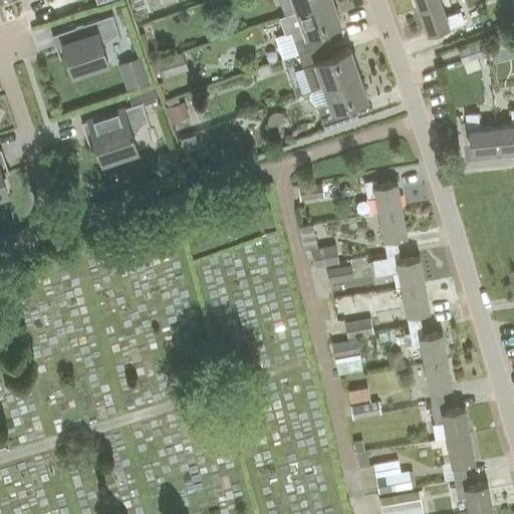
[(341,23),(333,0),(327,0),(297,11),(297,10),(280,16),(285,33),(275,36),(283,58),(298,53),(324,43),(319,31),(341,23)]
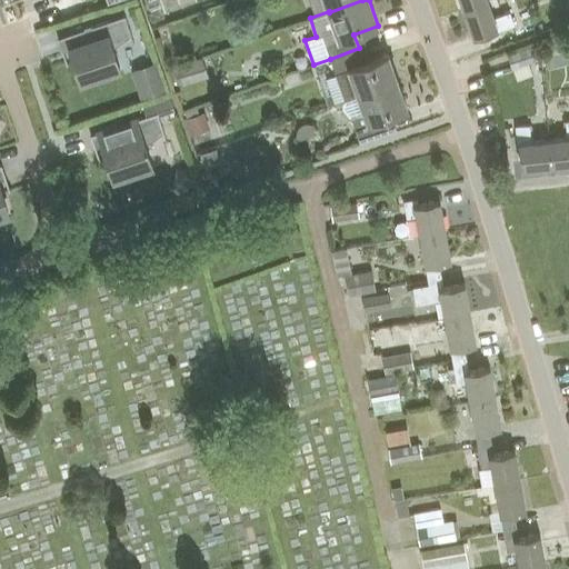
[(325,0),(329,11),(329,12),(362,0),(325,0)]
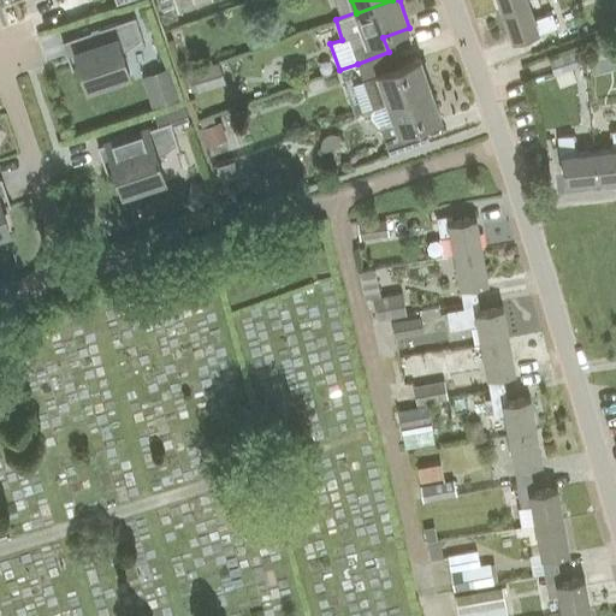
[(525,0),(523,0),(499,9),(510,39),(535,30),(537,33),(554,27),(549,12),(532,18),(525,0)]
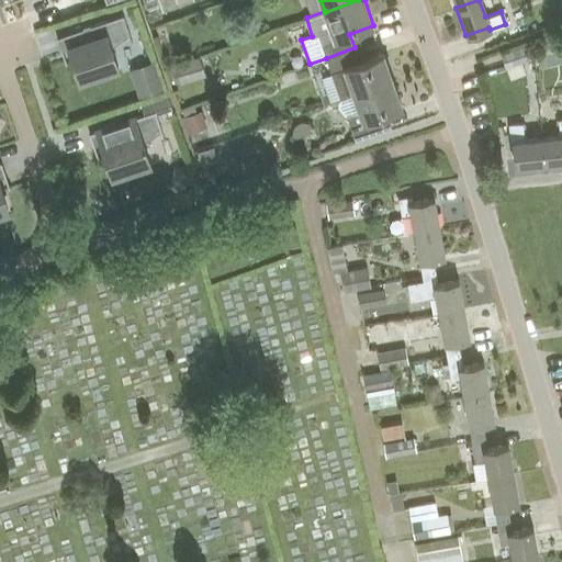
[(68,48),(78,80),(115,67),(115,66),(114,66),(108,48),(127,33),(121,15),(55,37),(59,51),(68,48)]
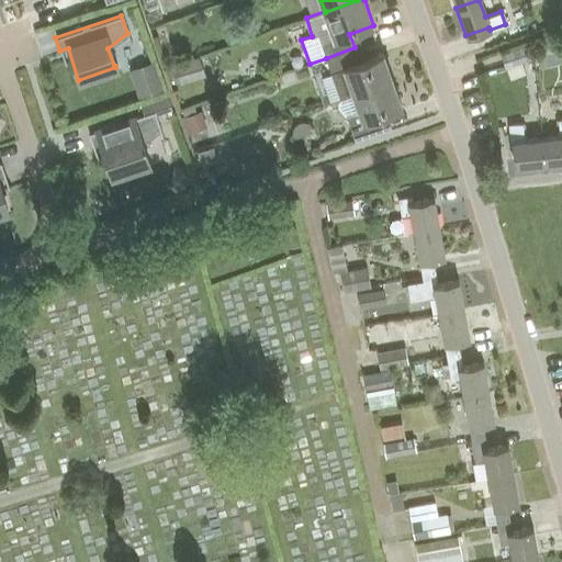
[(501,54),(505,68),(531,59),(527,45),(501,54)]
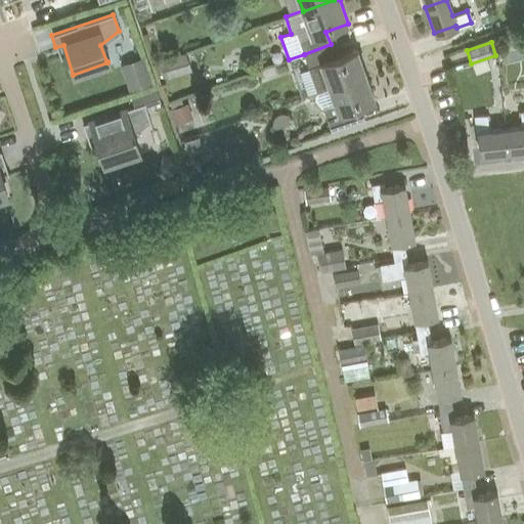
[(366,75),(357,50),(336,57),(331,44),(304,54),(312,76),(318,92),(331,88),(366,75)]
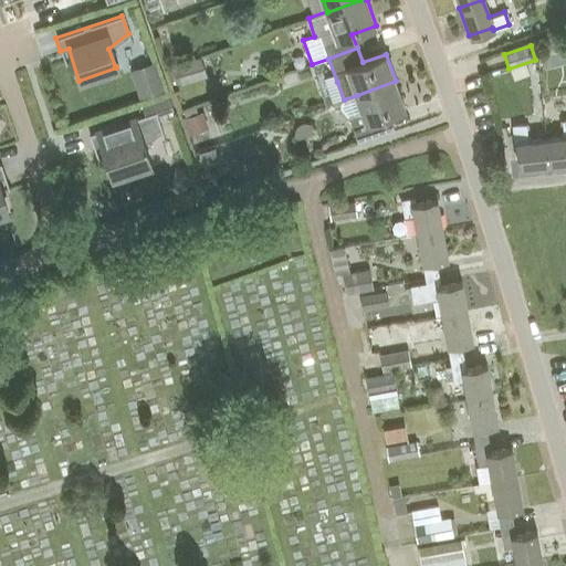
[(201,56),(171,66),(177,82),(181,81),(182,84),(207,76),(201,56)]
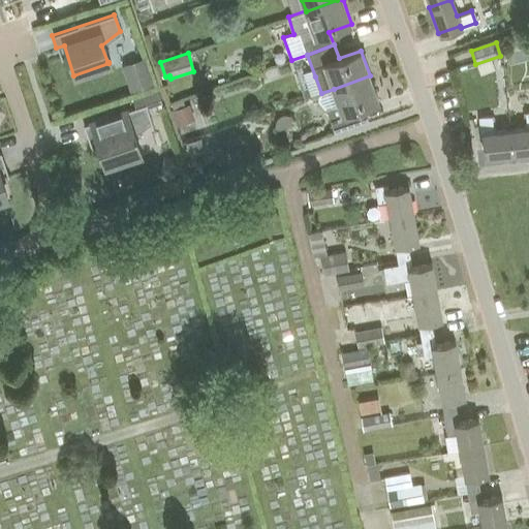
[(144,59),(124,65),(132,91),(153,84),(144,59)]
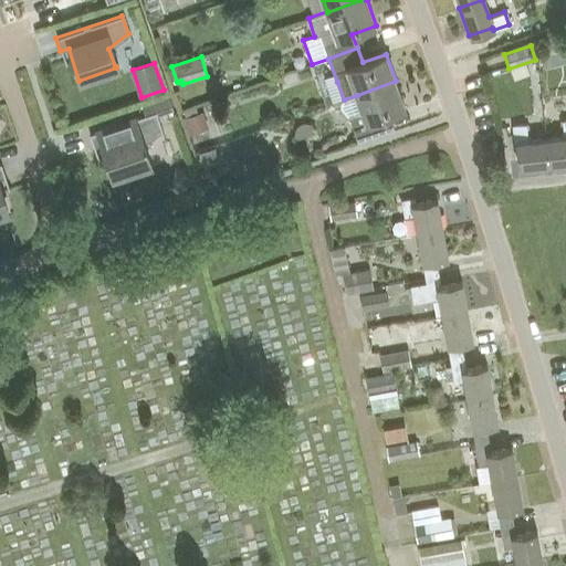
[(396,81),(357,95),(344,100),(342,107),(349,117),(358,142),(387,132),(381,117),(406,108),(396,81)]
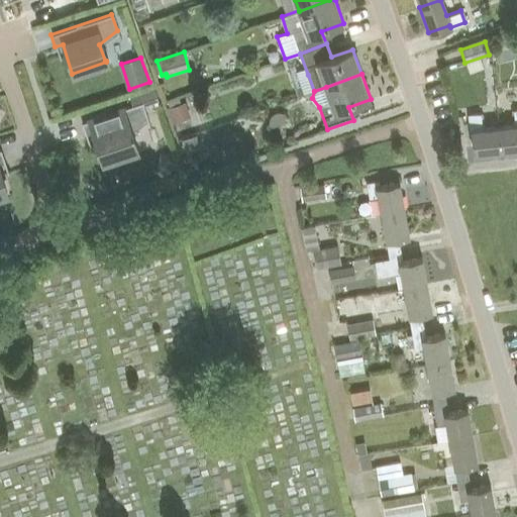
[(180,98),(169,102),(171,108),(182,105),(182,104),(180,98)]
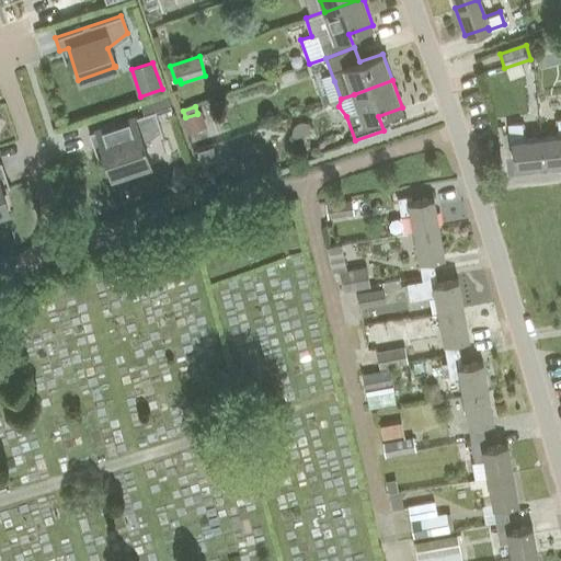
[(153,111),(87,134),(91,146),(100,144),(111,175),(148,162),(148,161),(146,162),(140,144),(159,129),(153,111)]
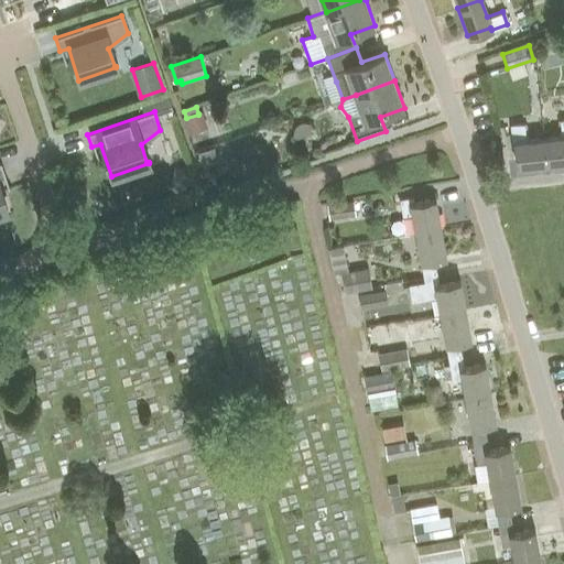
[(186,118),(185,119),(191,134),(204,130),(198,115),(186,118)]
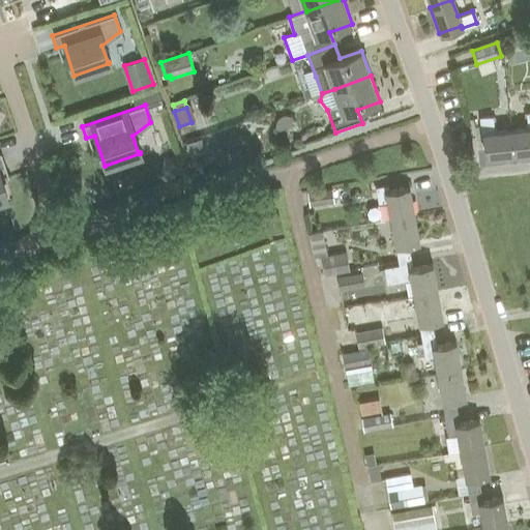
[(510,129),(512,152),(529,150),(529,112),(526,112),(528,127),(510,129)]
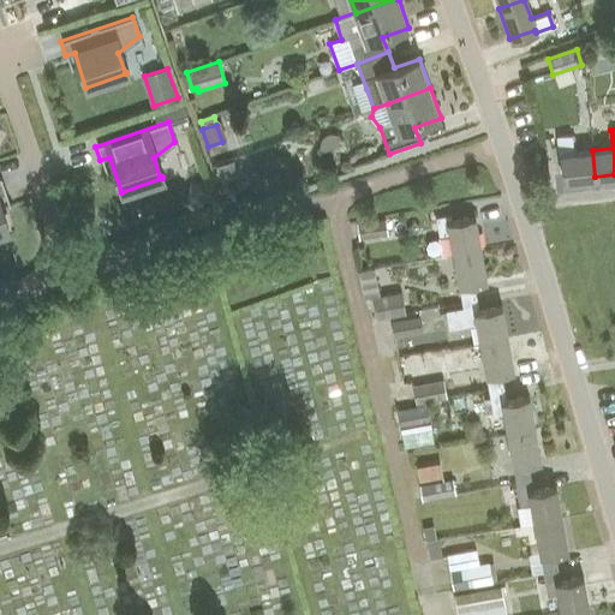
[(562,180),(595,177),(592,150),(572,153),(569,135),(555,137),(557,154),(560,153),(562,180)]
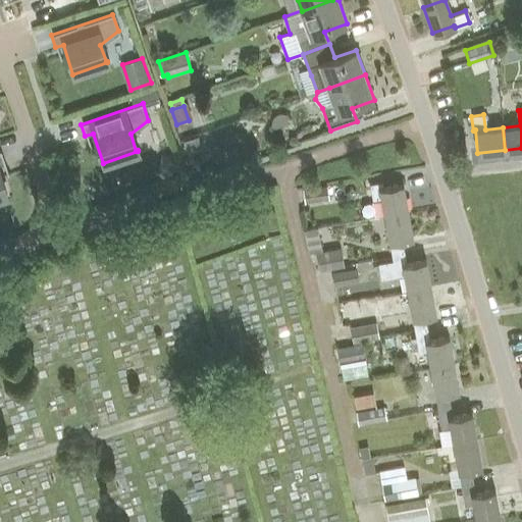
[(199,136),(184,141),(189,155),(204,149),(199,136)]
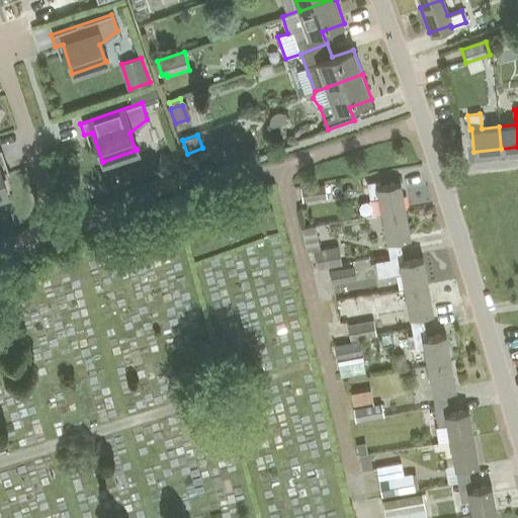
[(379,197),(382,214),(405,210),(401,183),(380,187),(379,182),(368,184),(370,198),(379,197)]
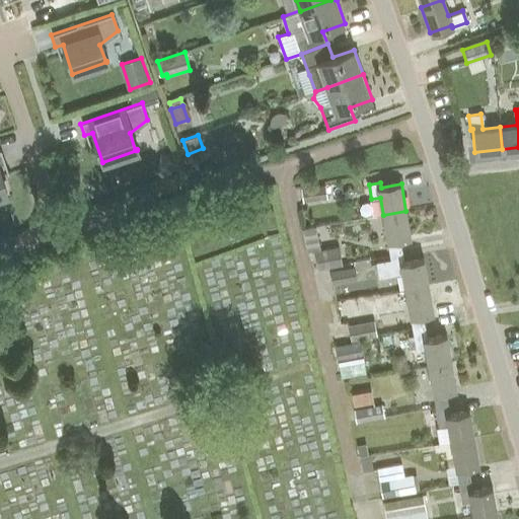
[(301,188),(303,202),(327,198),(325,183),(301,188)]
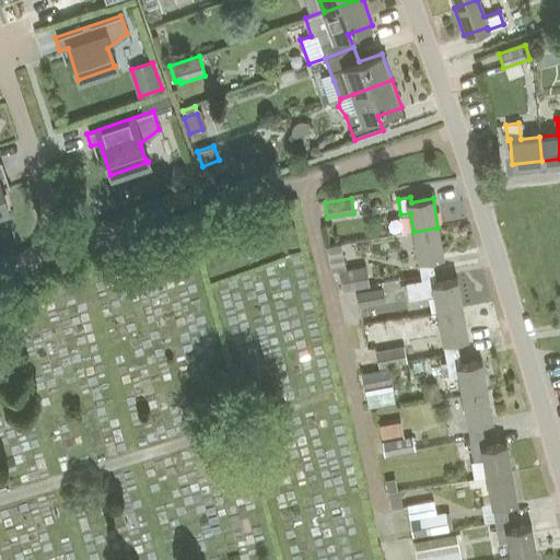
[(438,228),(413,232),(421,276),(434,273),(431,258),(443,256),(438,228)]
